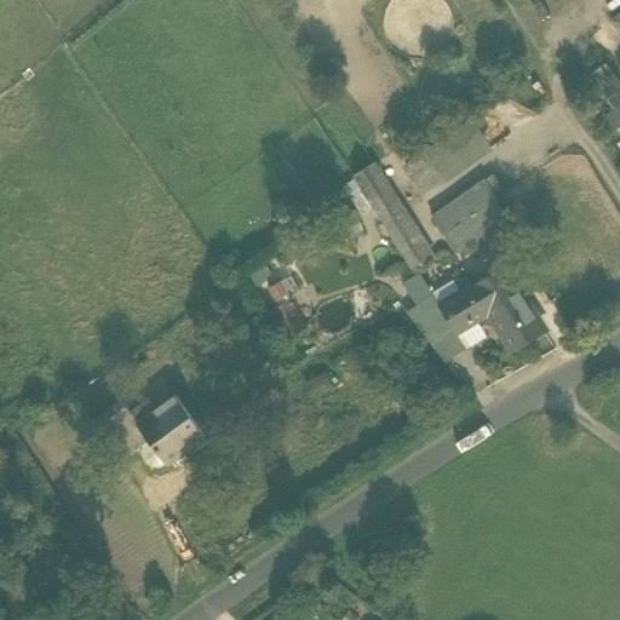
[(619,84),(606,64),(573,87),(608,136),(610,135),(619,127),(619,84)]
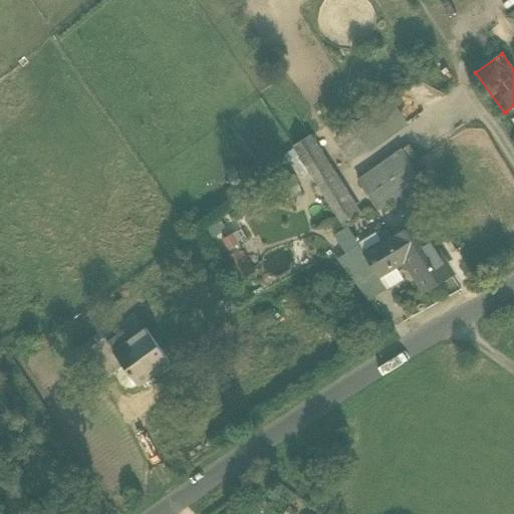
[(332,140),(347,163),(404,126),(389,103),(332,140)]
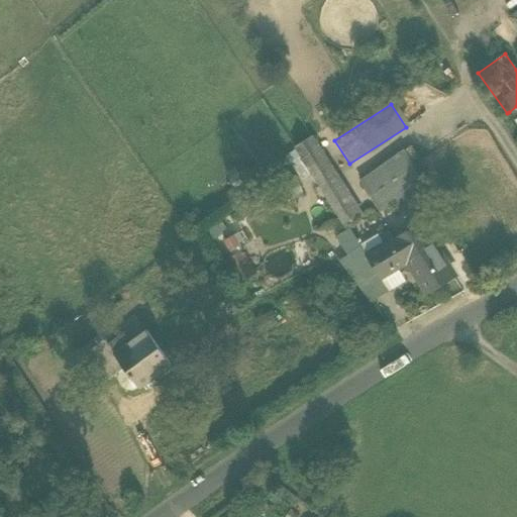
[(358,217),(328,170),(331,168),(312,137),(296,147),(346,225),(358,217)]
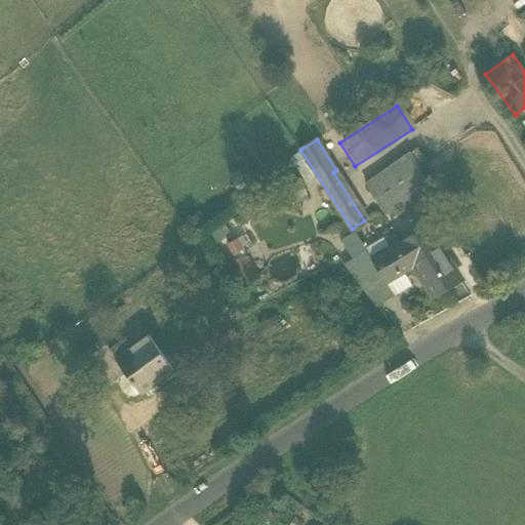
[(410,154),(366,184),(388,214),(409,199),(431,185),(410,154)]
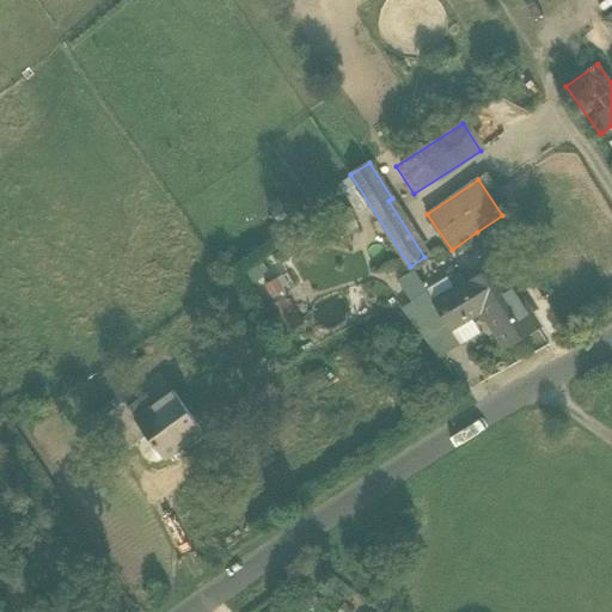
[(502,215),(477,232),(493,256),(519,239),(502,215)]
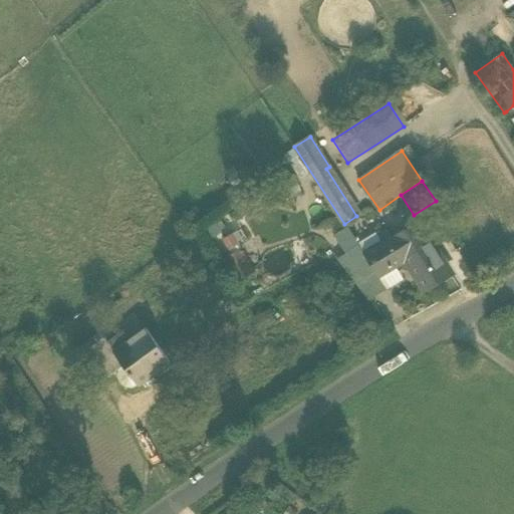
[(364,254),(363,255),(374,273),(377,276),(395,266),(405,260),(404,258),(430,243),(418,223),(381,244),(365,254),(364,254)]
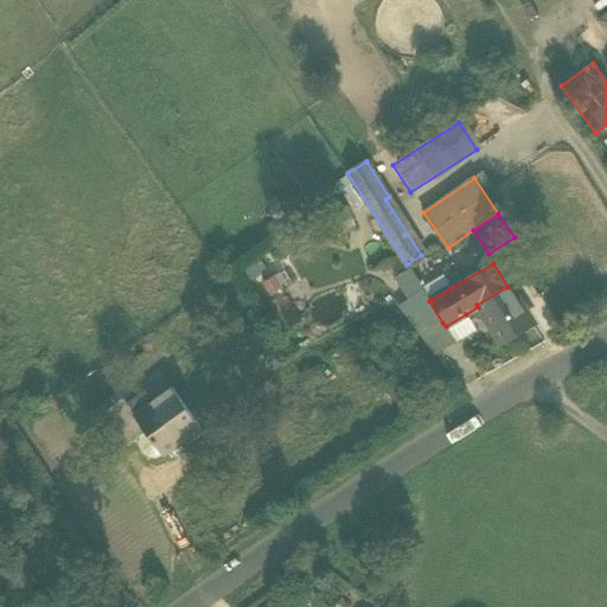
[(264,282),(275,298),(300,281),(291,266),(264,282)]
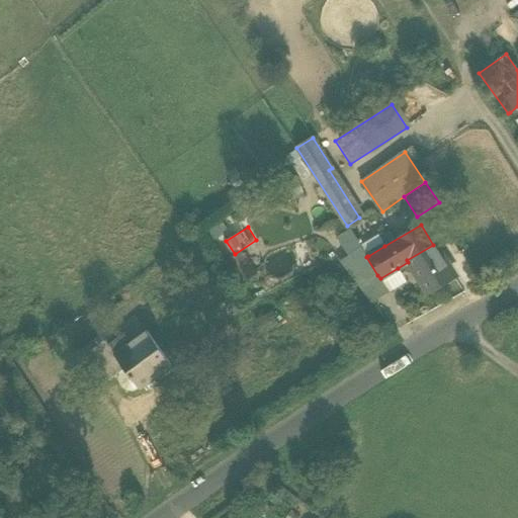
[(362,249),(360,245),(351,231),(338,239),(349,257),(350,256),(362,249)]
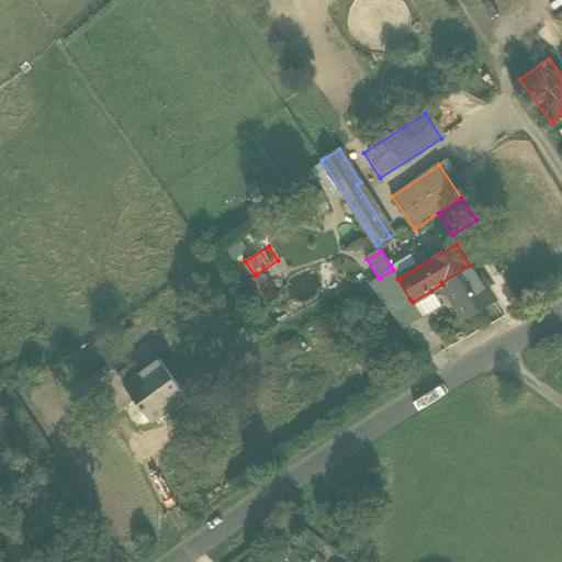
[(400,278),(417,267),(409,255),(391,266),(393,270),(398,278),(400,278)]
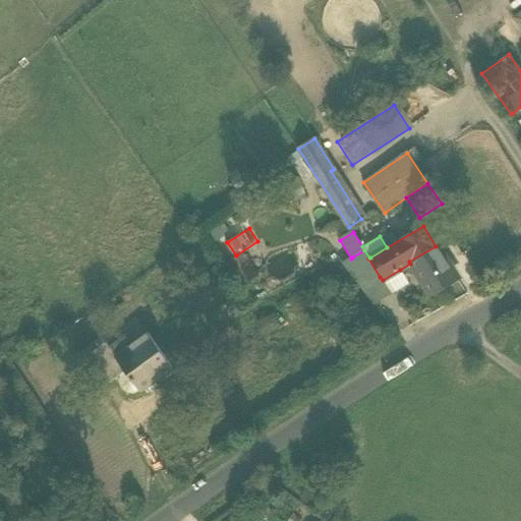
[(457,280),(436,246),(409,262),(410,264),(430,296),(457,280)]
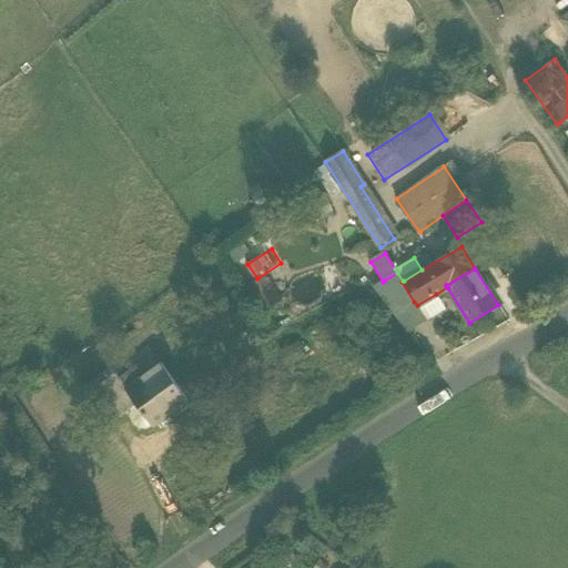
[(414,302),(402,282),(403,281),(397,273),(384,281),(402,310),(414,302)]
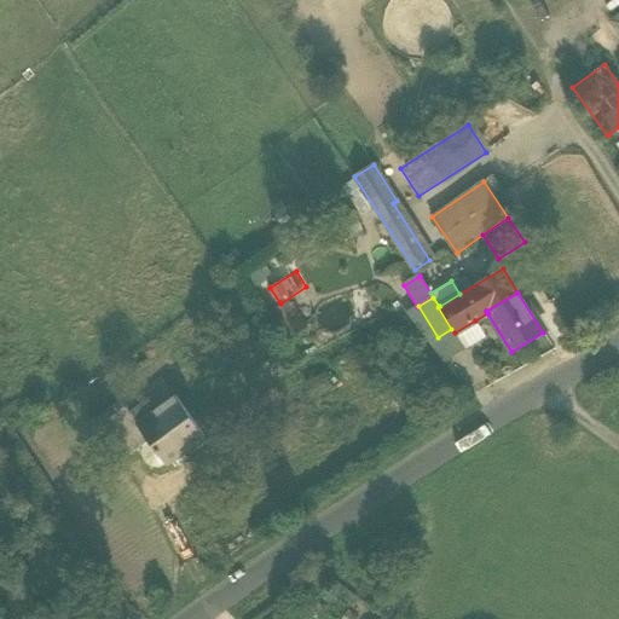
[(438,337),(418,306),(417,307),(408,313),(445,362),(464,350),(455,333),(451,329),(438,337)]
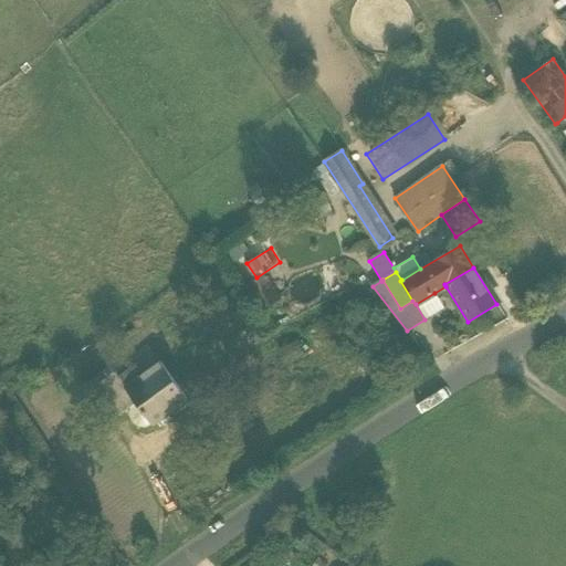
[(443,307),(435,293),(416,304),(425,320),(443,307)]
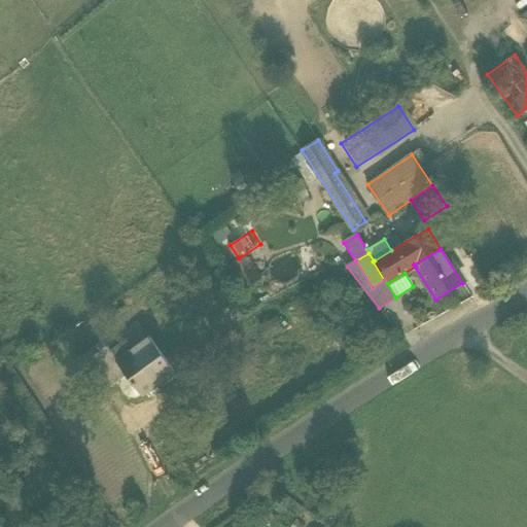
[(116,361),(106,346),(105,347),(101,341),(79,356),(104,391),(126,376),(115,362),(116,361)]
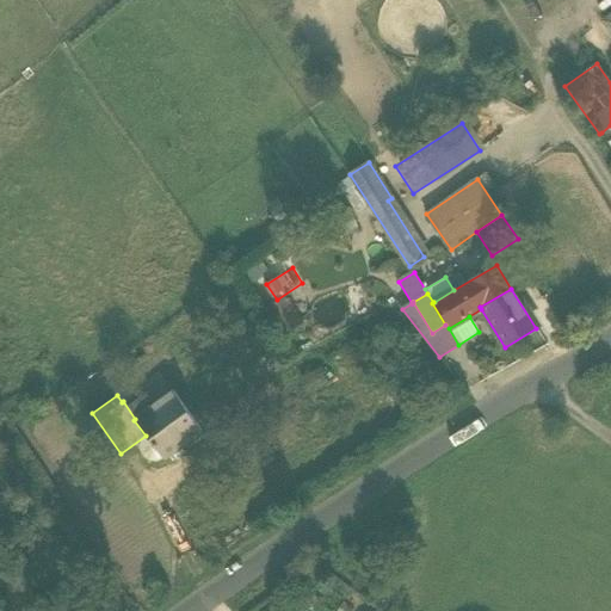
[(202,431),(183,406),(161,420),(150,407),(135,419),(134,420),(146,436),(162,460),(202,431)]
